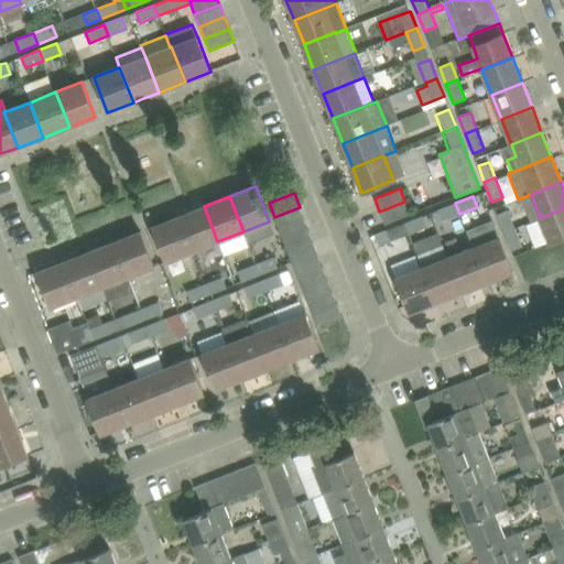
[(379,212),(384,224),(410,214),(404,202),(379,212)]
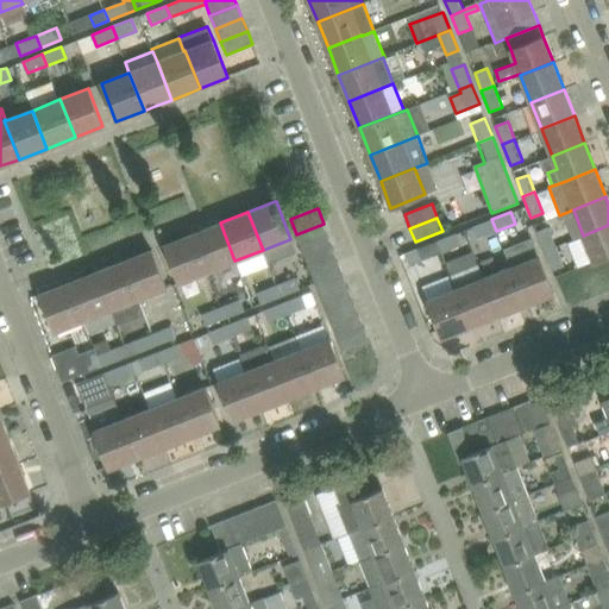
[(496,231),(491,219),(472,227),(477,239),(496,231)]
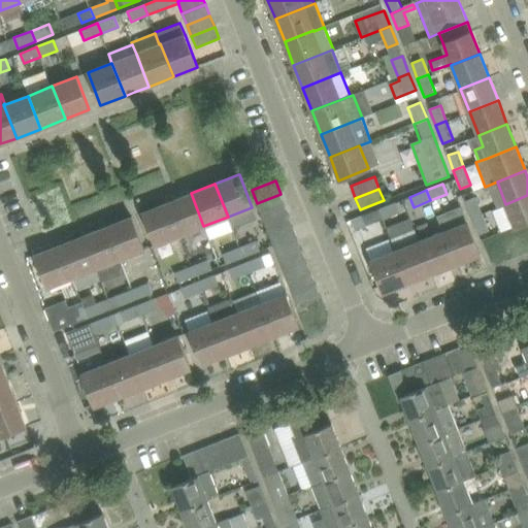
[(203,226),(191,193),(166,202),(179,236),(180,235),(203,227),(203,226)]
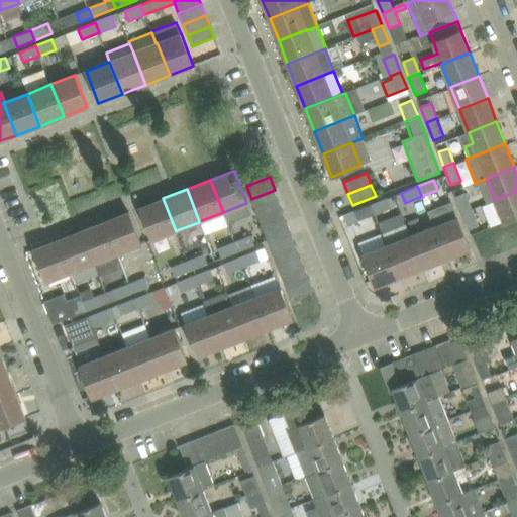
[(279,201),(275,190),(251,199),(255,210),(279,201)]
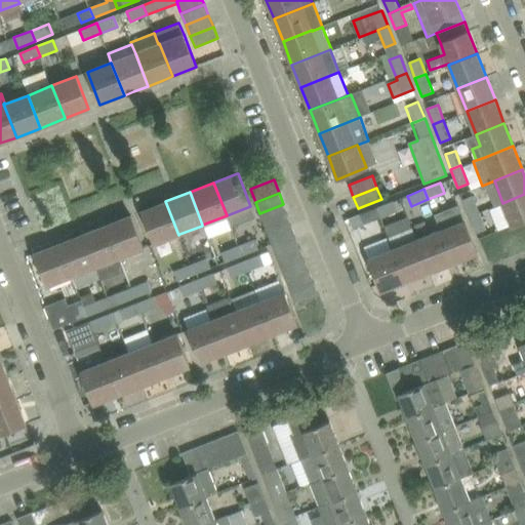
[(524,220),(524,194),(502,203),(512,227),(524,220)]
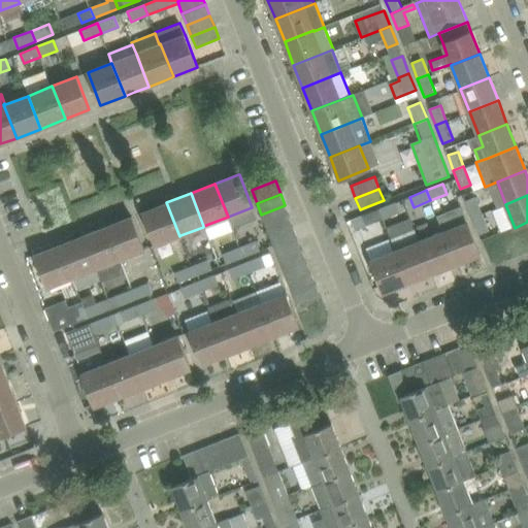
[(475,197),(465,202),(472,219),(483,213),(475,197)]
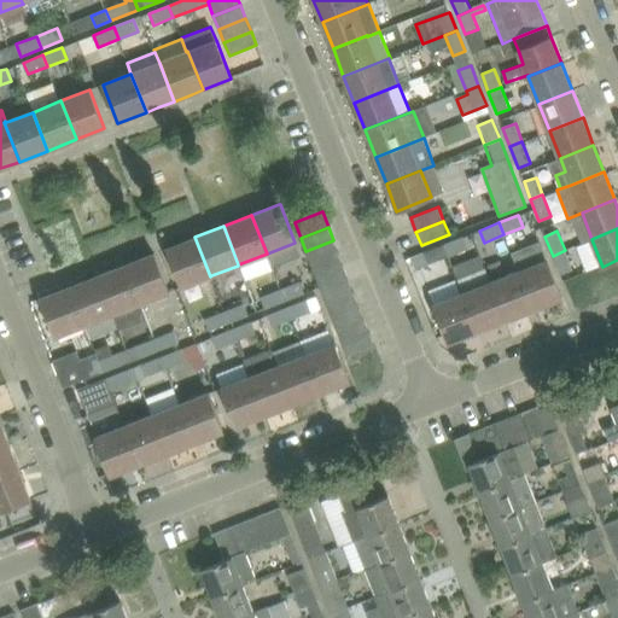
[(210,277),(194,237),(167,249),(182,287),(210,277)]
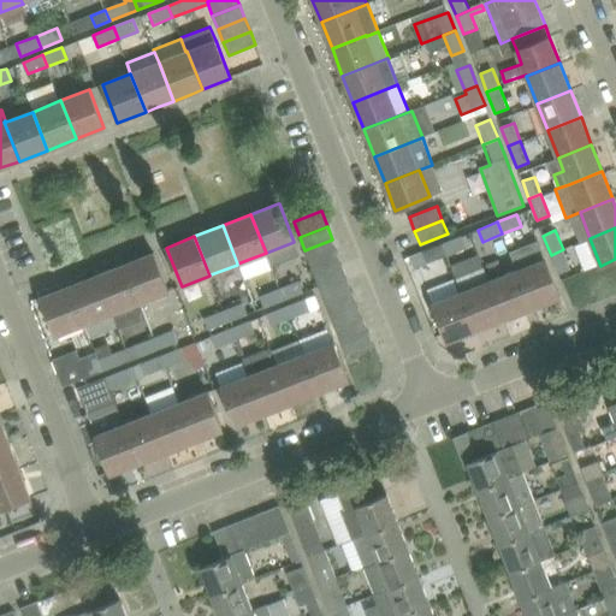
[(466,248),(461,236),(442,243),(446,255),(466,248)]
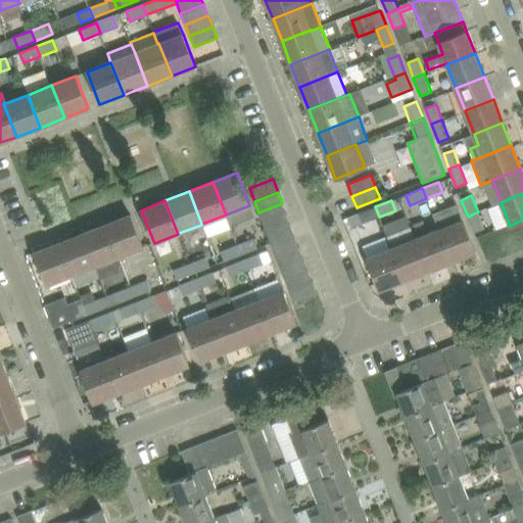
[(476,252),(463,220),(460,211),(457,204),(432,214),(438,229),(452,262),(475,252),(476,252)]
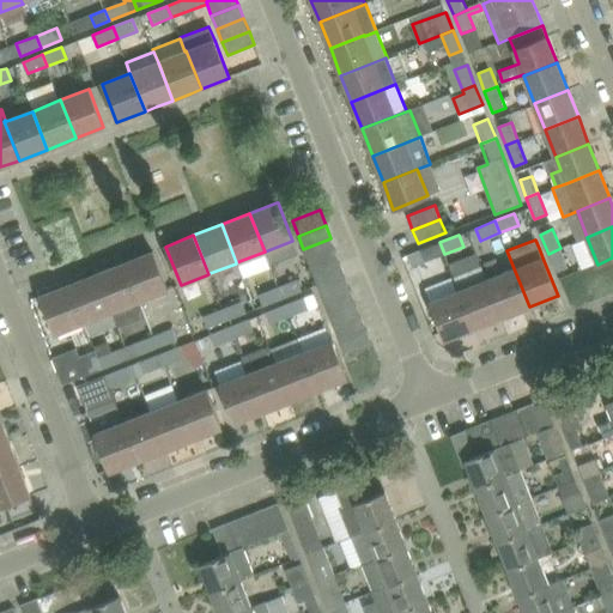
[(444,254),(439,242),(420,250),(425,262),(444,254)]
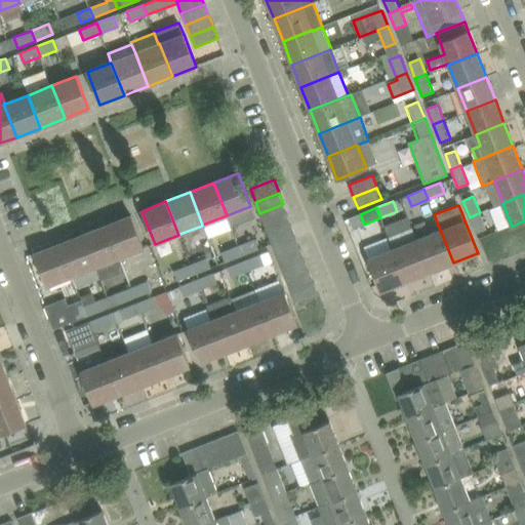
[(486,229),(480,212),(470,217),(476,233),(486,229)]
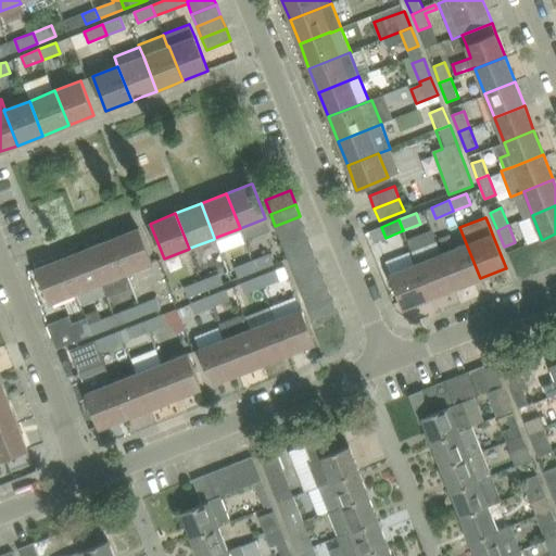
[(152,263),(139,228),(113,238),(127,273),(152,263)]
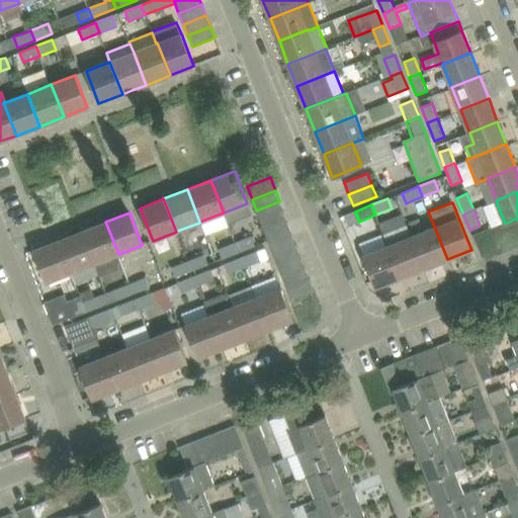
[(105,222),(82,231),(99,275),(99,277),(123,268),(118,254),(105,222)]
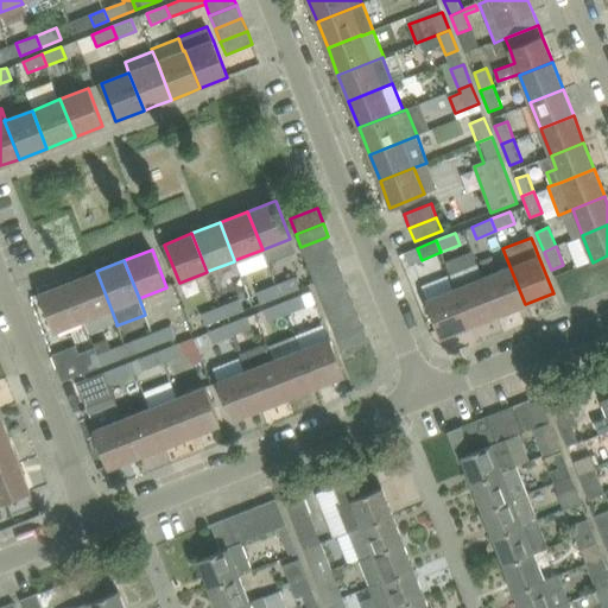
[(482,277),(479,268),(480,268),(477,263),(449,274),(455,287),(454,289),(469,327),(498,315),(482,277)]
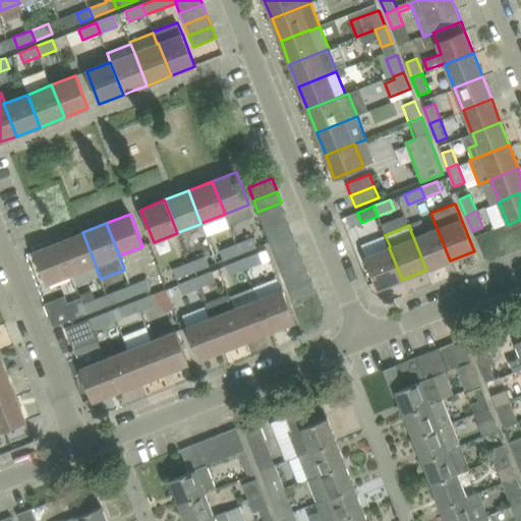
[(450,261),(437,228),(413,237),(426,270),(450,261)]
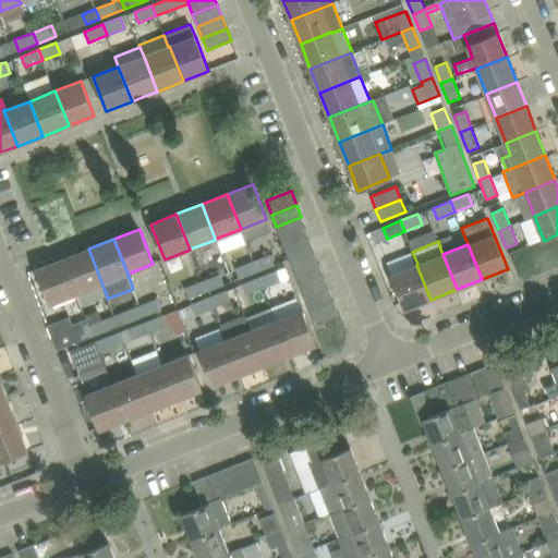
[(107,296),(88,249),(62,259),(76,294),(81,306),(107,296)]
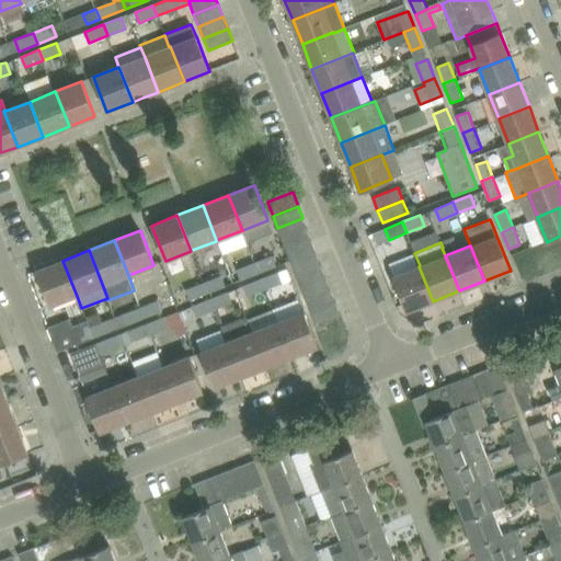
[(272,256),(254,263),(259,274),(276,266),(272,256)]
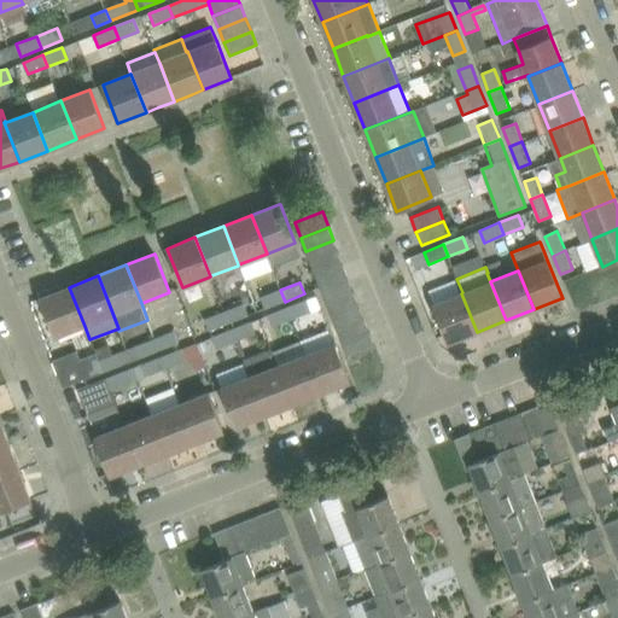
[(83,326),(69,287),(40,298),(56,337),(83,326)]
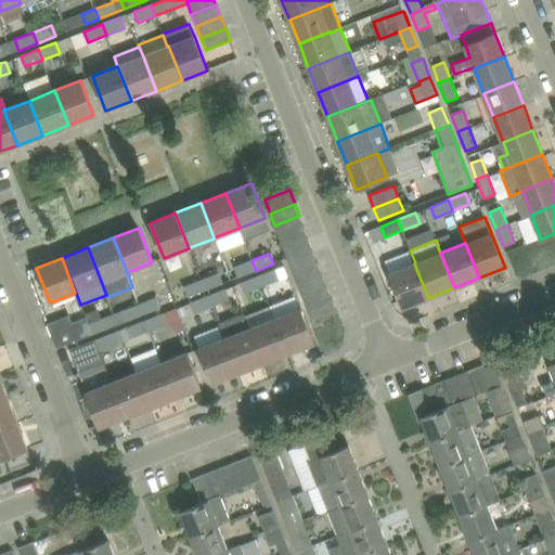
[(256,271),(252,260),(234,268),(239,278),(256,271)]
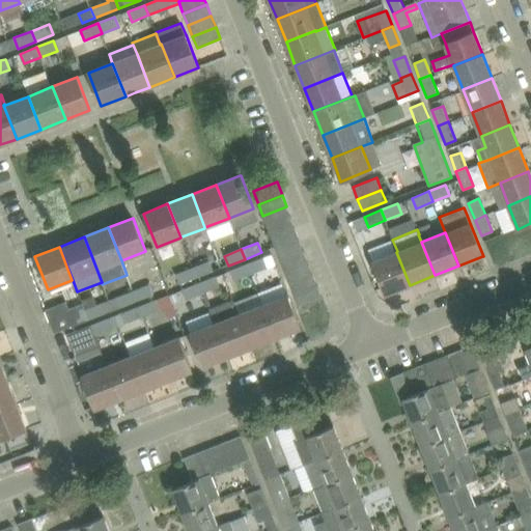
[(410,285),(396,252),(372,261),(386,295),(410,285)]
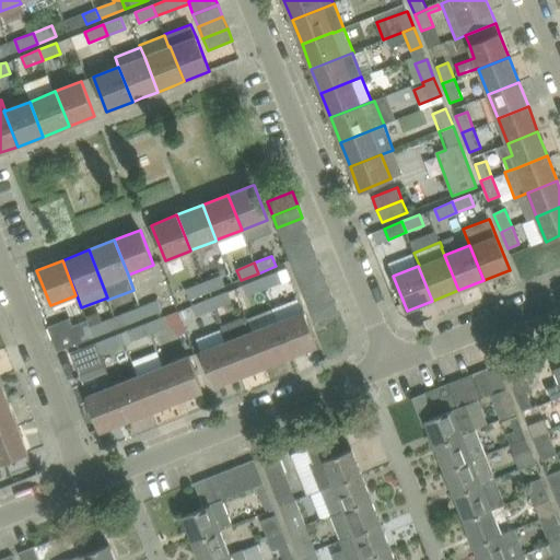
[(279,272),(261,279),(266,289),(283,282),(279,272)]
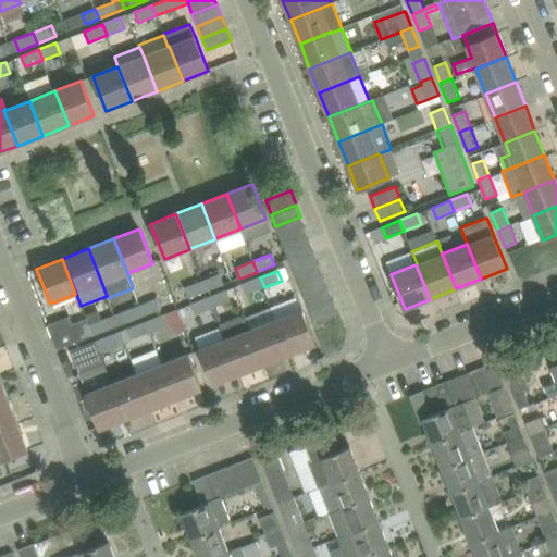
[(220,274),(202,281),(206,292),(224,284),(220,274)]
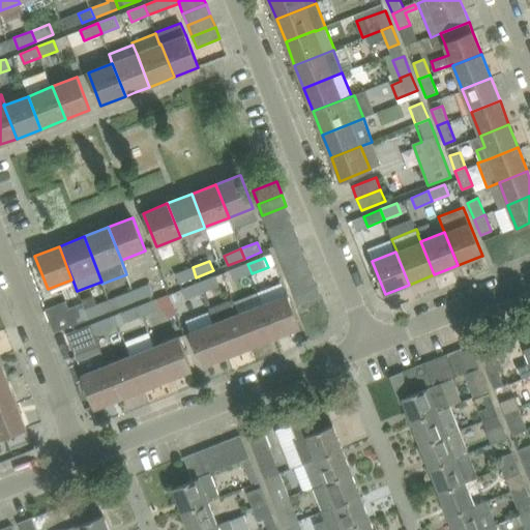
[(252,273),(247,264),(230,270),(234,281),(252,273)]
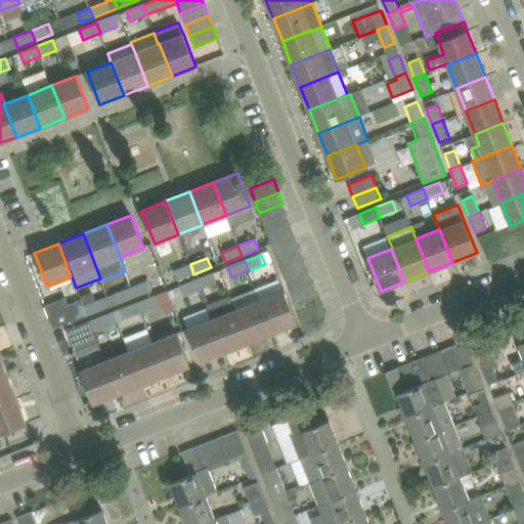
[(193,274),(190,264),(174,270),(177,280),(193,274)]
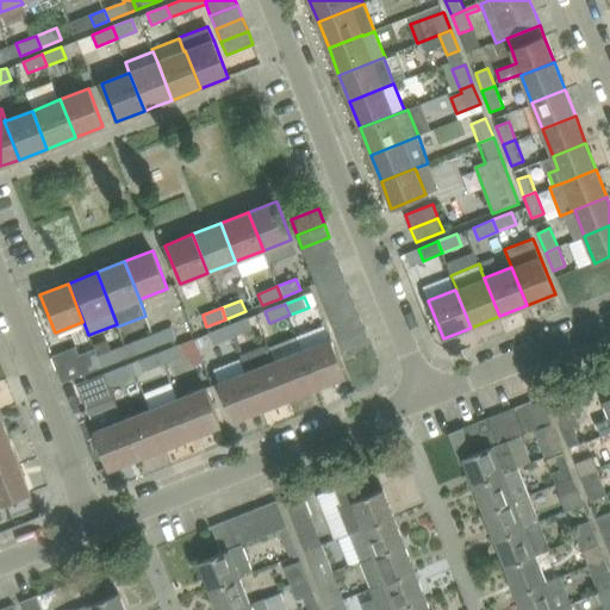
[(248,317),(229,325),(234,336),(253,329),(248,317)]
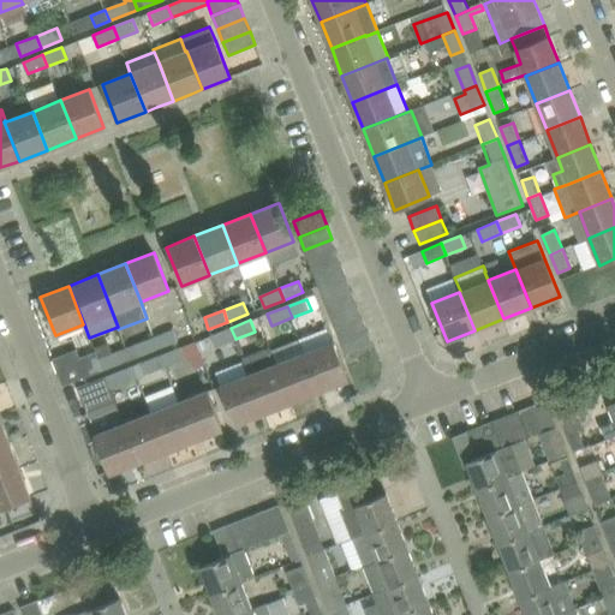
[(236,339),(231,328),(212,335),(215,347),(236,339)]
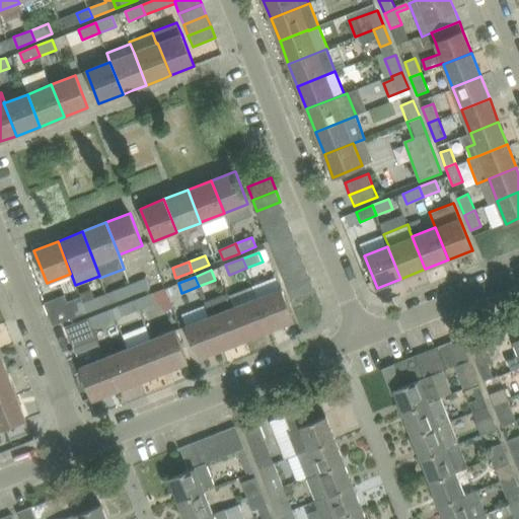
[(147,278),(130,284),(134,294),(151,287),(147,278)]
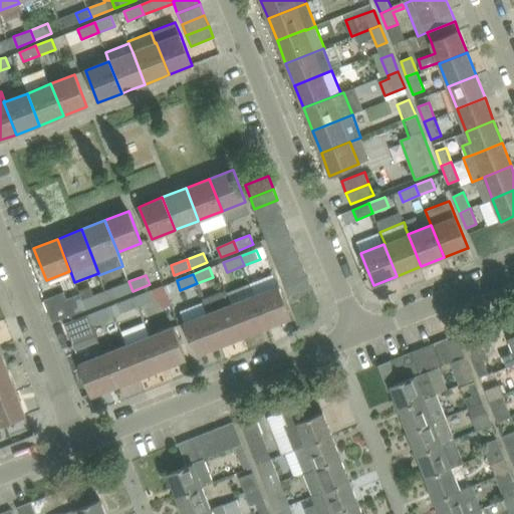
[(133,291),(129,281),(112,288),(115,297),(133,291)]
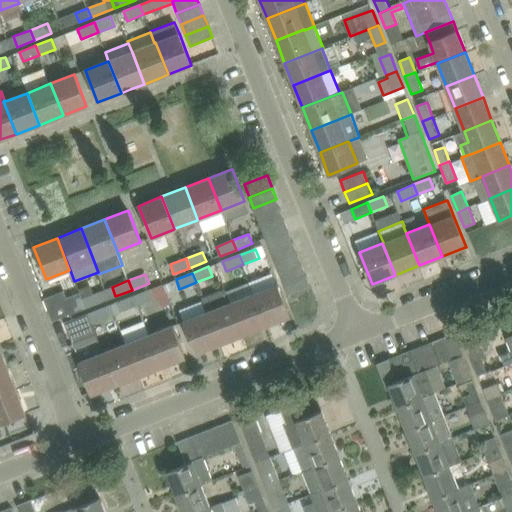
[(290,317),(277,284),(253,293),(266,326),(290,317)]
